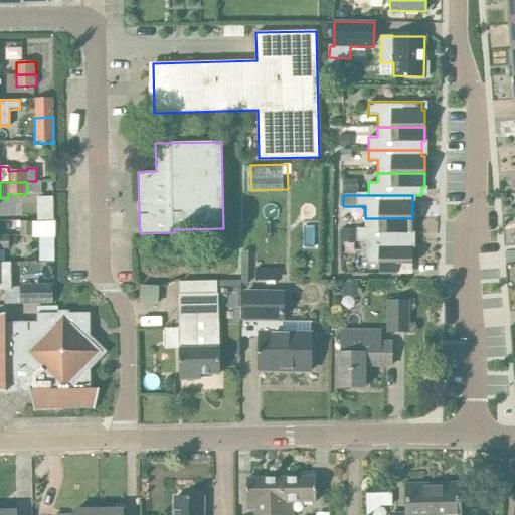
[(356,241),(365,241),(365,240),(409,240),(409,233),(412,233),(412,218),(365,218),(365,228),(356,228),(356,241)]
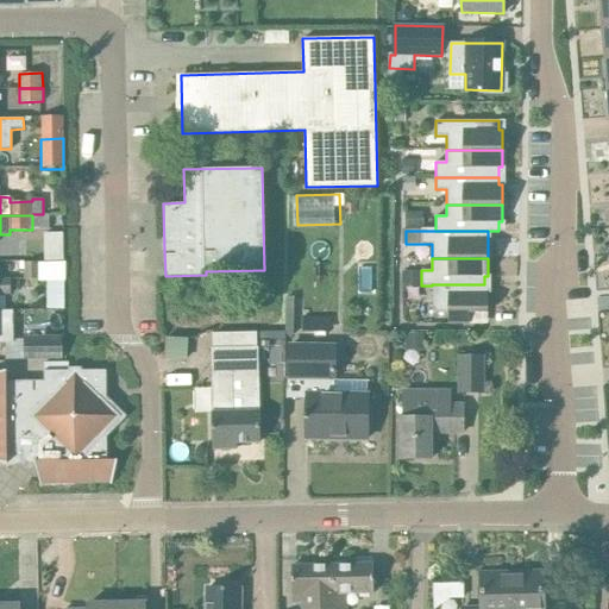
[(66,262),(23,263),(23,281),(66,281),(66,262)]
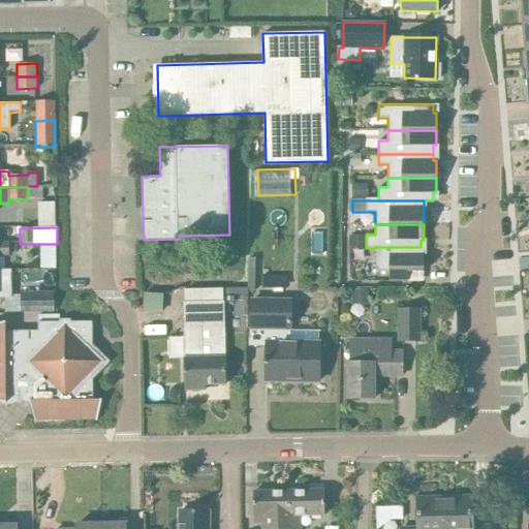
[(0,256),(9,256),(9,242),(0,242),(0,256)]
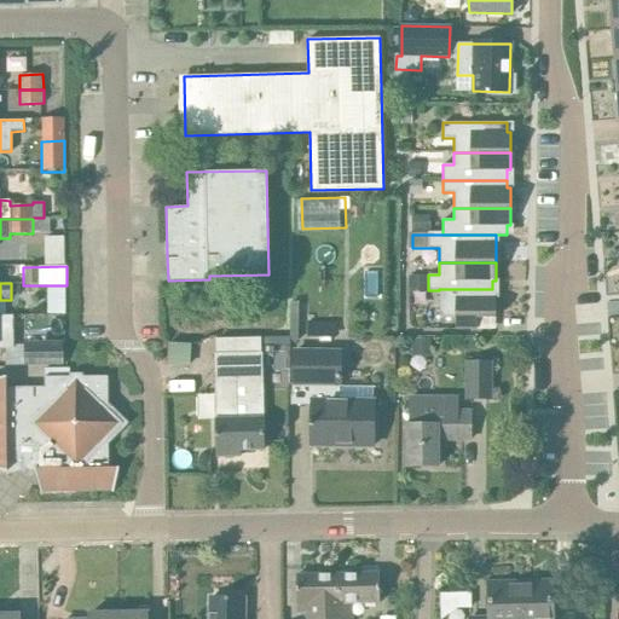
[(455,329),(476,329),(476,318),(496,318),(496,298),(492,298),(492,289),(439,289),(439,290),(439,317),(455,317),(455,329)]
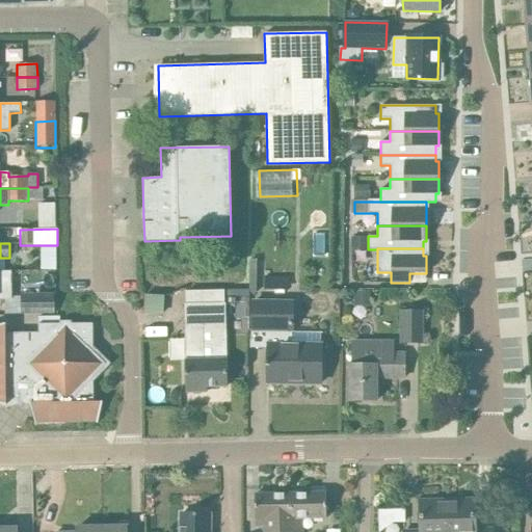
[(0,298),(9,298),(9,284),(0,284),(0,298)]
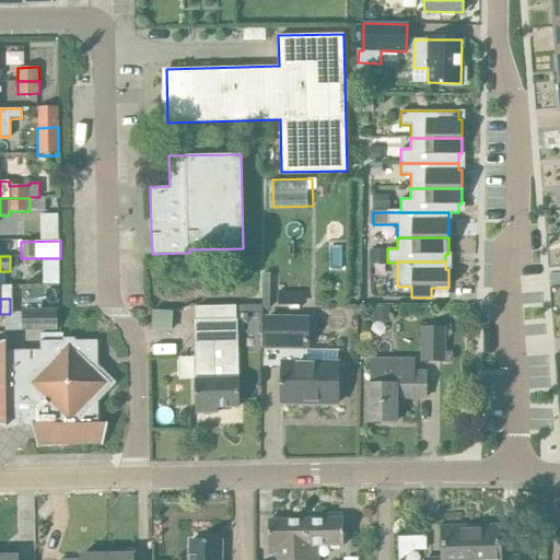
[(22,330),(56,330),(56,310),(22,310),(22,330)]
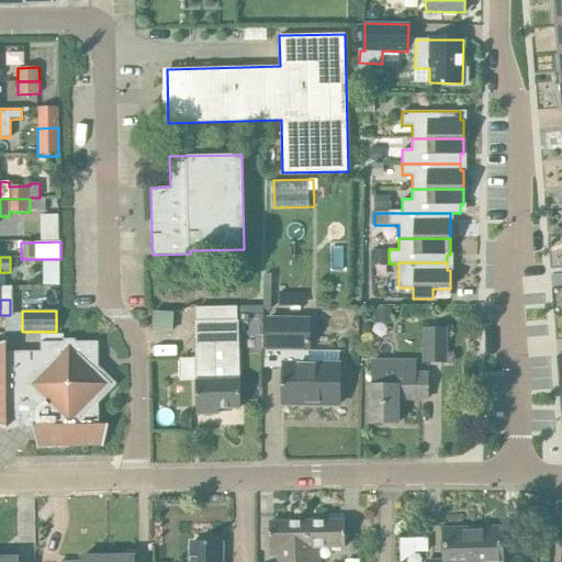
[(338,366),(338,352),(310,351),(311,317),(266,317),(266,351),(283,351),(282,404),(338,404),(339,366),(338,366)]
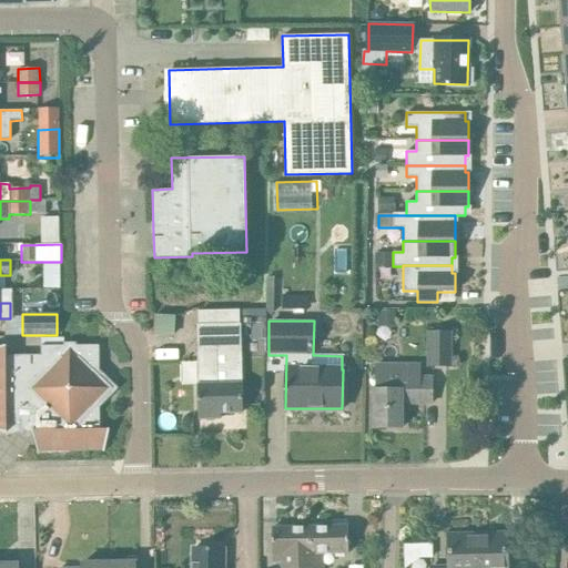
[(196,325),(199,418),(220,417),(220,412),(242,412),(240,324),(196,325)]
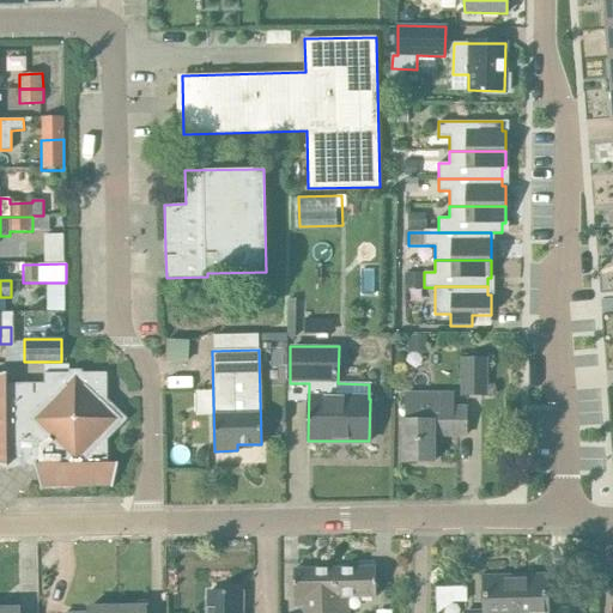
[(461,357),(460,396),(487,396),(487,357),(461,357)]
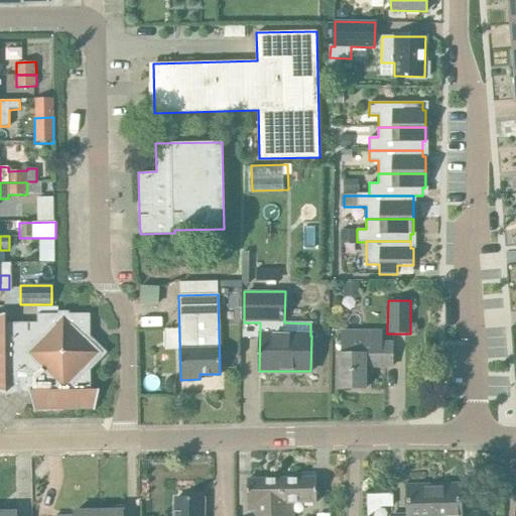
[(70,311),(57,311),(57,307),(38,307),(38,314),(37,314),(37,323),(5,323),(5,314),(0,314),(0,385),(4,385),(30,392),(35,410),(94,409),(99,390),(91,390),(91,370),(108,353),(91,336),(90,313),(70,313),(70,311)]
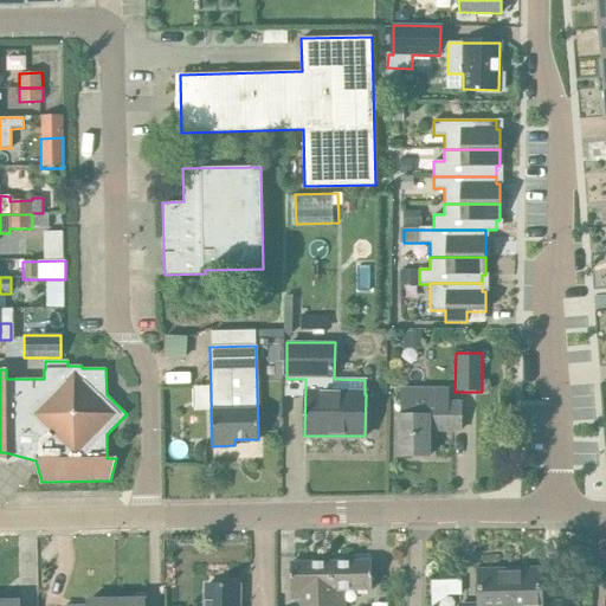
[(399,457),(429,457),(429,430),(461,430),(461,403),(449,403),(449,388),(401,388),(401,403),(401,414),(399,414),(399,457)]
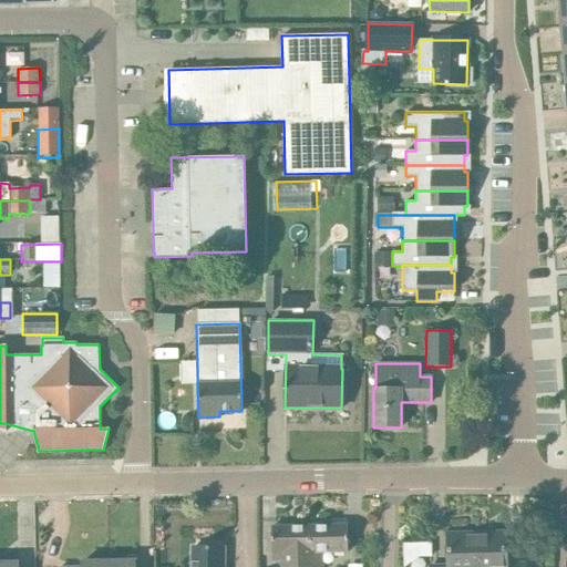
[(309,526),(309,566),(322,566),(322,553),(348,552),(347,525),(309,526)]
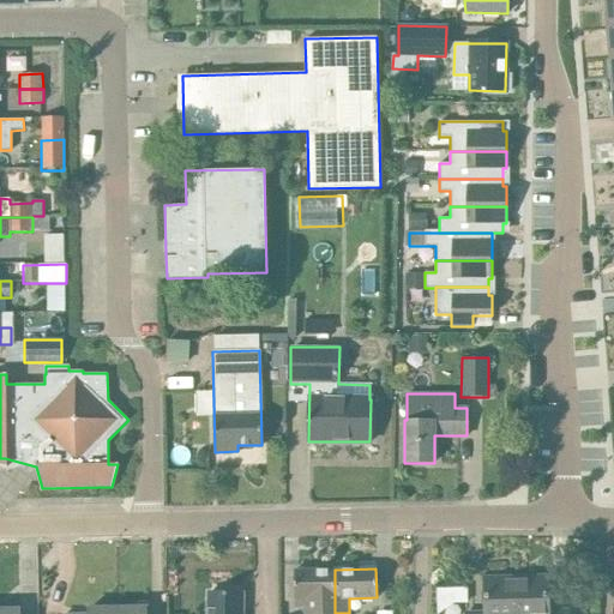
[(335,613),(335,570),(294,570),(294,607),(305,607),(305,613),(335,613)]
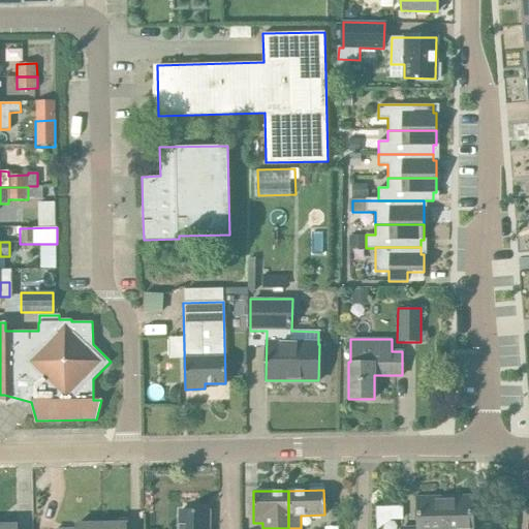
[(491,528),(491,525),(472,525),(472,496),(444,497),(444,528),(491,528)]
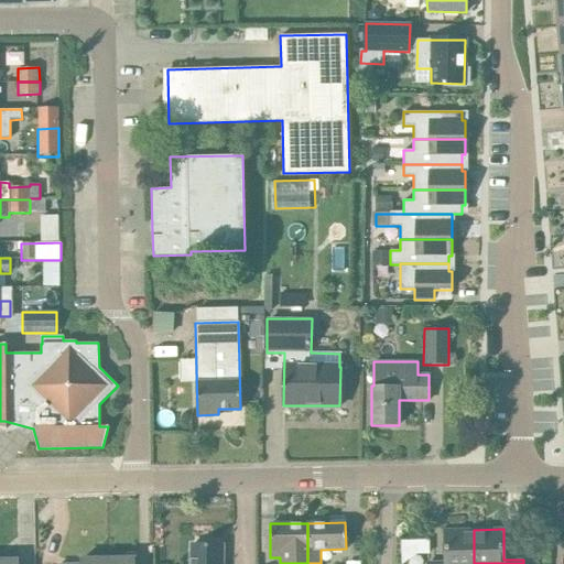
[(426,562),(425,563),(474,563),(474,530),(444,530),(445,562),(426,562)]
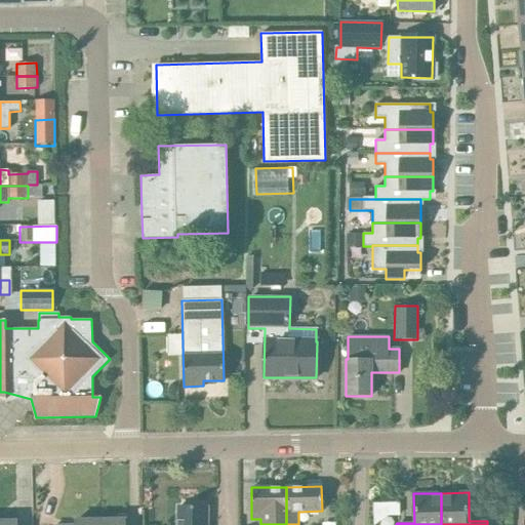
[(177,524),(206,524),(207,508),(195,508),(195,501),(186,501),(184,501),(184,508),(178,508),(177,524)]
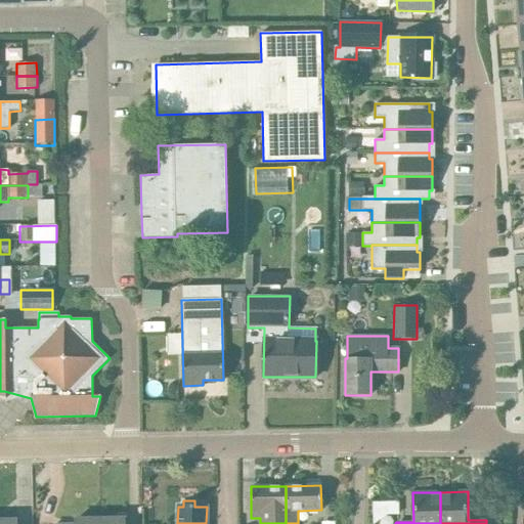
[(372,501),(372,520),(396,520),(395,500),(372,501)]
